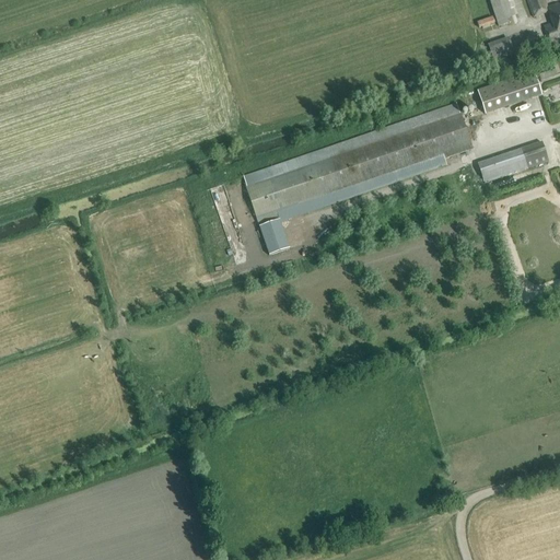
[(490,0),(500,26),(516,21),(509,0),(490,0)]
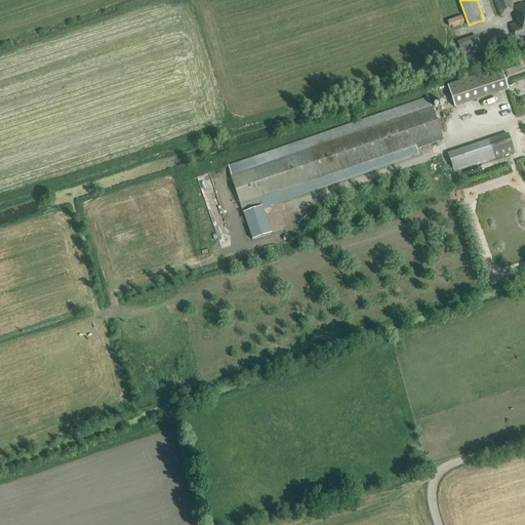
[(524,3),(513,8),(510,0),(493,0),(499,16),(514,12),(518,23),(510,26),(514,38),(524,34),(524,3)]
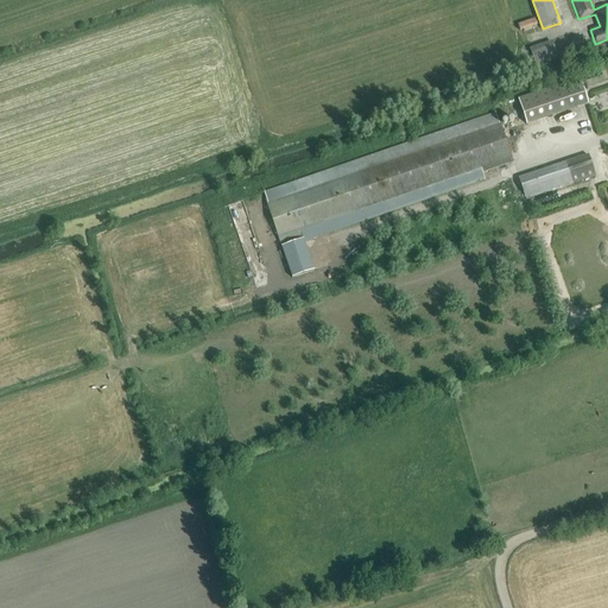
[(537,26),(534,19),(518,25),(520,31),(523,31),(524,32),(531,30),(531,29),(537,26)]
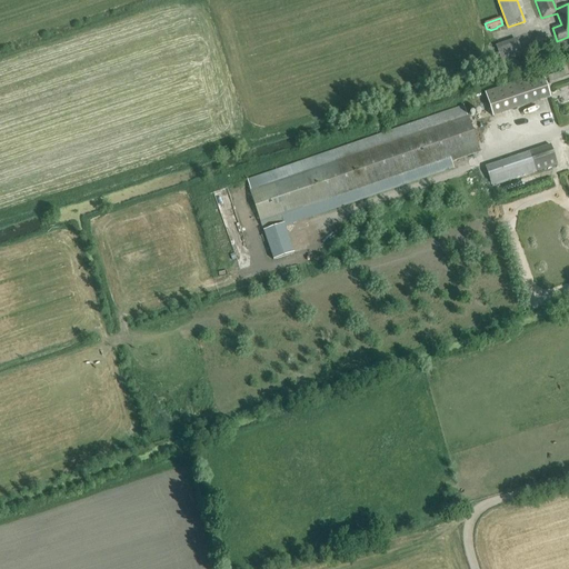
[(519,38),(499,42),(502,58),(522,53),(519,38)]
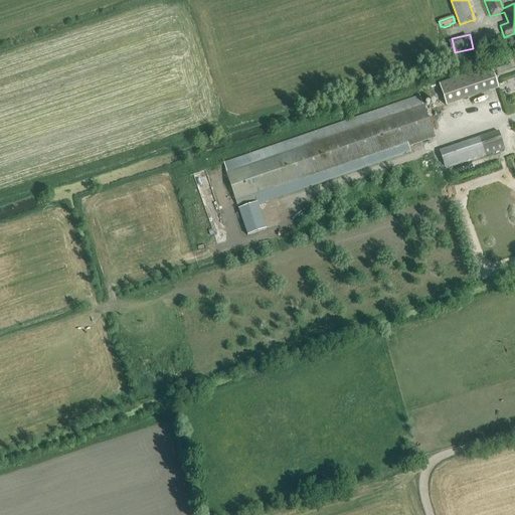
[(511,70),(508,61),(494,66),(497,74),(511,70)]
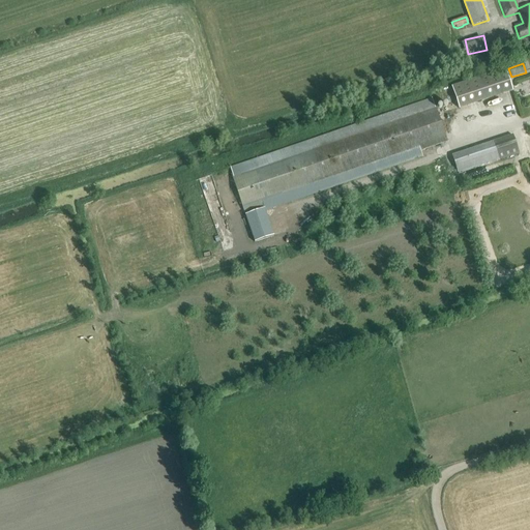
[(459,109),(512,91),(505,68),(451,87),(459,109)]
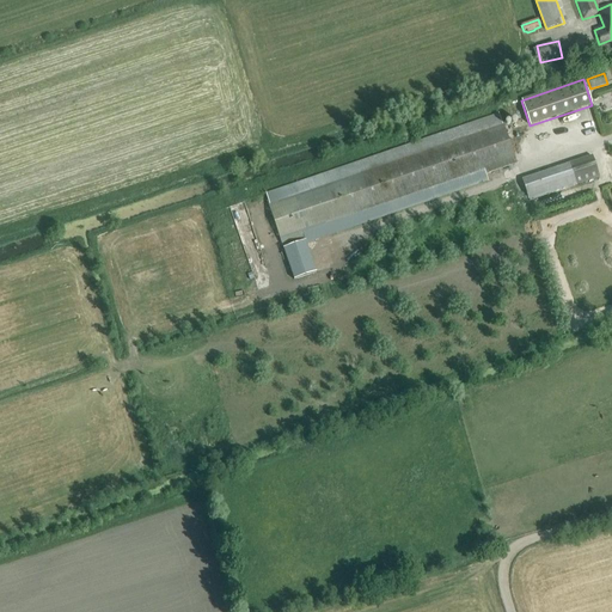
[(500,114),(265,195),(282,243),(283,249),(306,242),(306,245),(488,183),(484,173),(516,163),(500,114)]
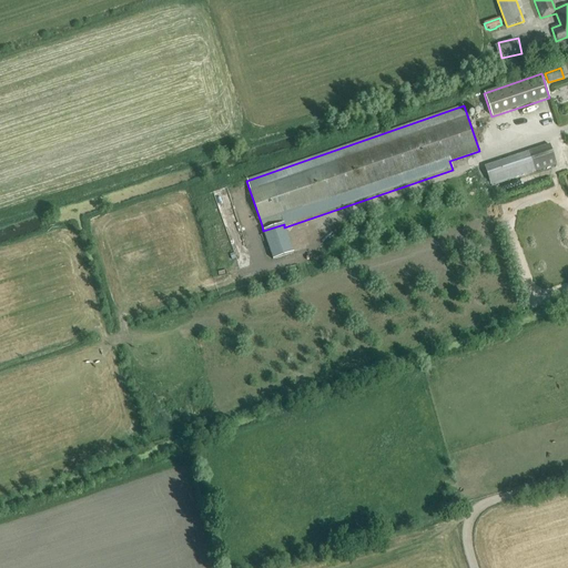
[(549,145),(529,152),(485,168),(492,186),(556,164),(549,145)]
